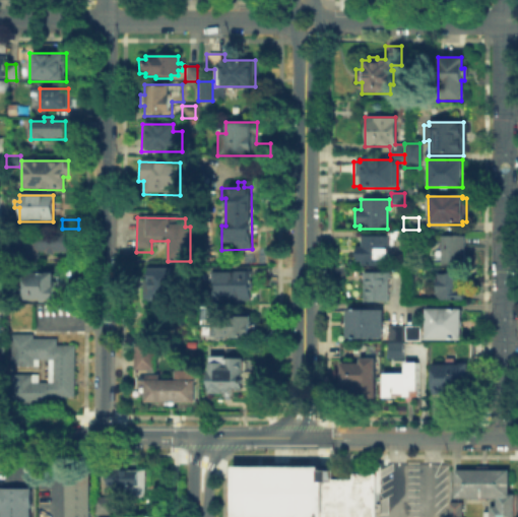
[(386,237),(386,231),(399,231),(399,241),(393,241),(393,246),(389,246),(389,267),(361,267),(361,262),(354,262),(354,247),(361,247),(361,237),(386,237)]
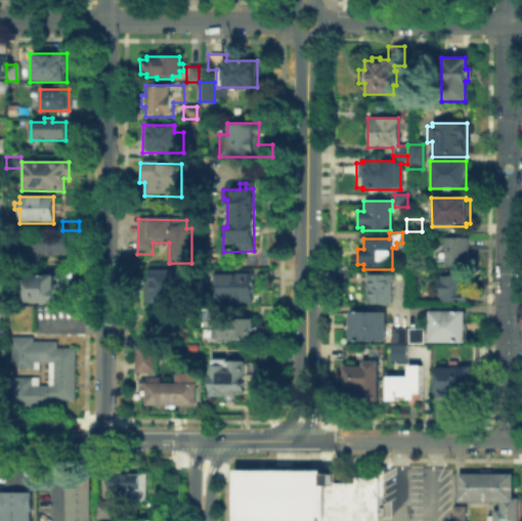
[(67,235),(67,255),(38,255),(38,265),(18,265),(18,235),(67,235)]
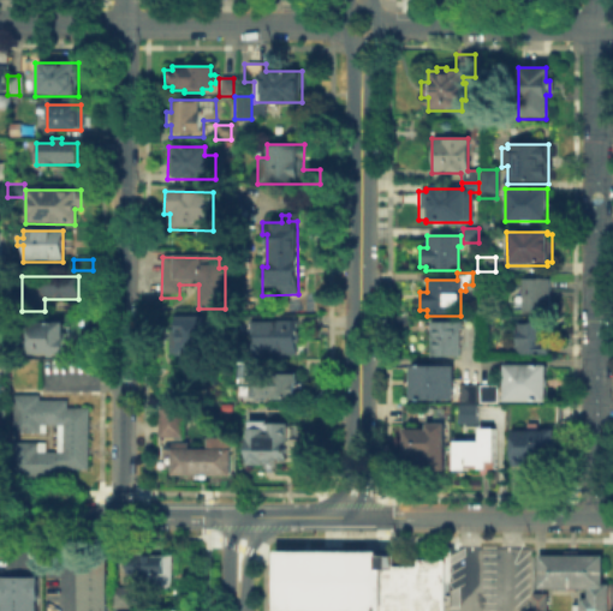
[(547,280),(546,312),(519,312),(521,280),(547,280)]
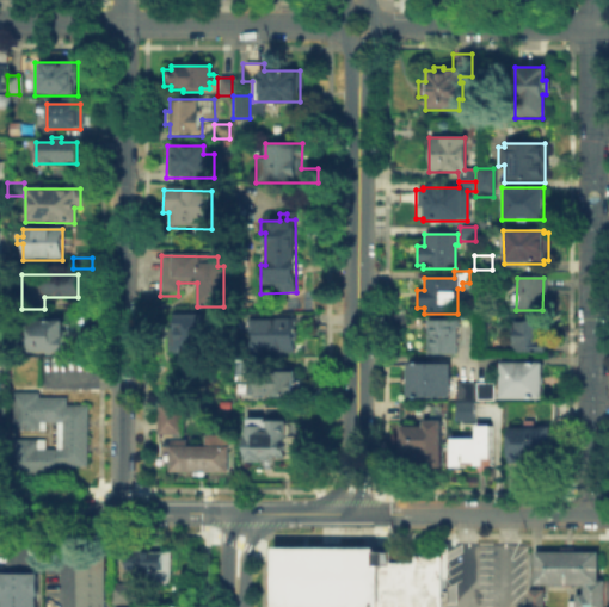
[(288,319),(288,313),(313,313),(313,324),(293,324),(293,354),(252,355),(252,319),(288,319)]
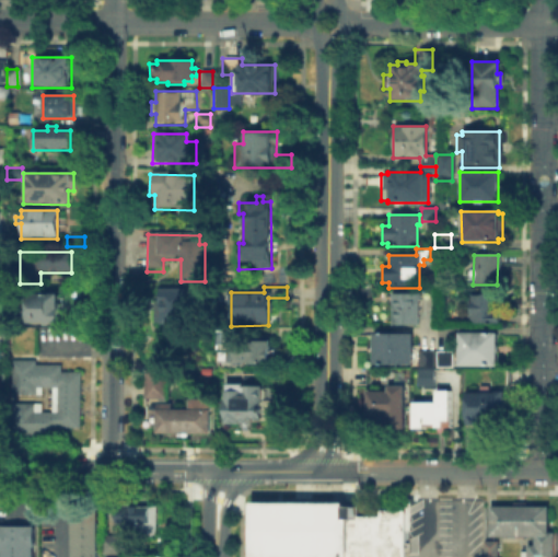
[(154,323),(154,289),(194,290),(194,324),(154,323)]
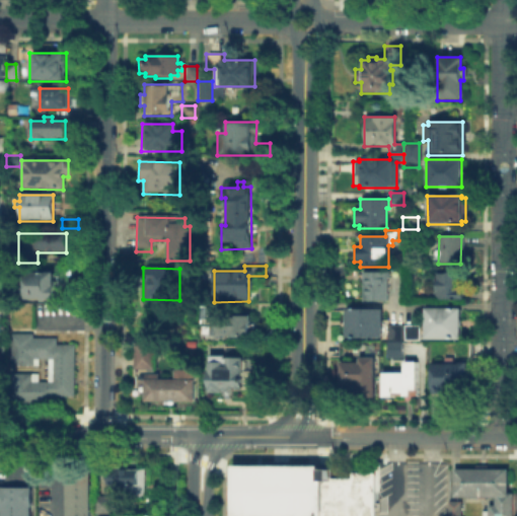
[(328,268),(328,276),(345,276),(345,268),(328,268)]
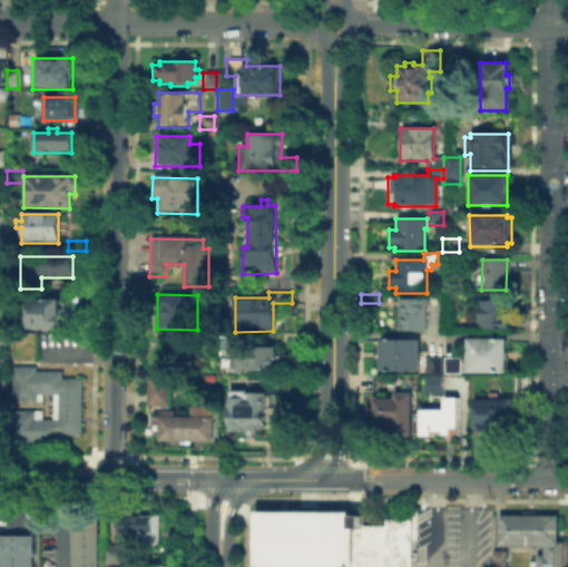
[(58,300),(58,315),(62,315),(62,330),(25,330),(25,300),(58,300)]
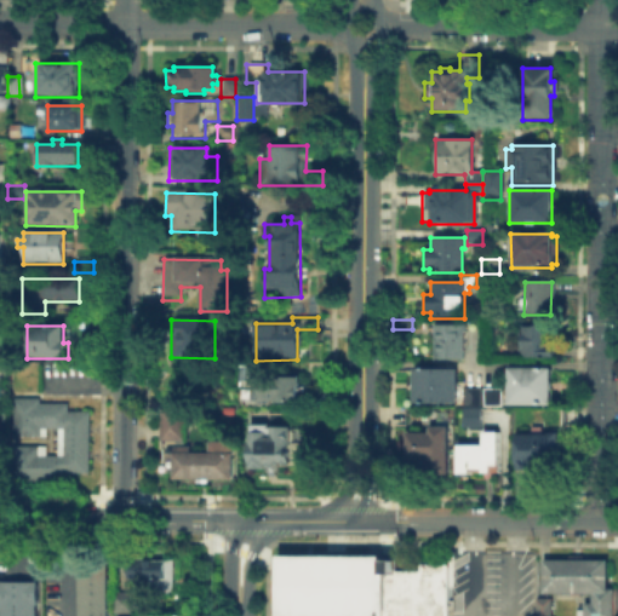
[(463,326),(463,360),(434,360),(434,326),(463,326)]
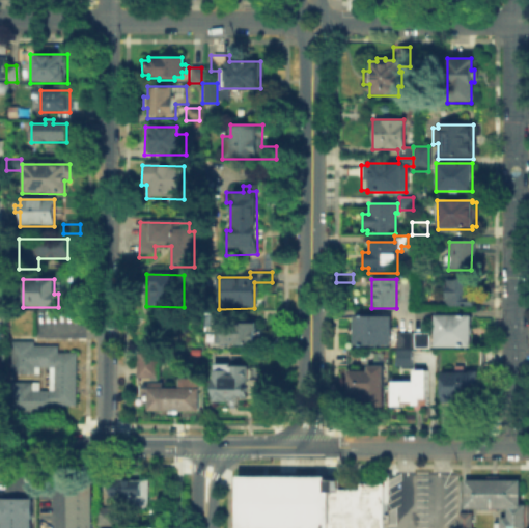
[(444,306),(444,286),(446,286),(446,280),(471,280),(471,292),(474,292),(474,299),(472,299),(472,306),(444,306)]
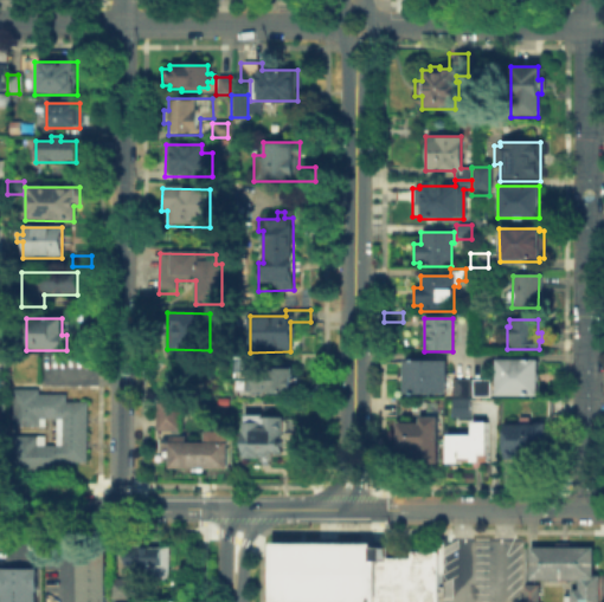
[(495,360),(495,396),(538,396),(538,360),(495,360)]
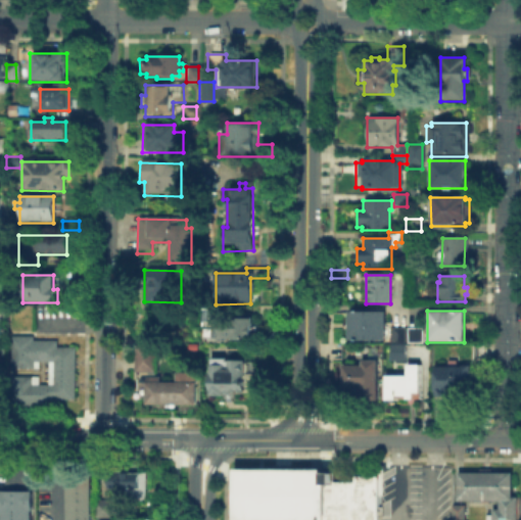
[(384,313),(348,313),(348,341),(384,341),(384,313)]
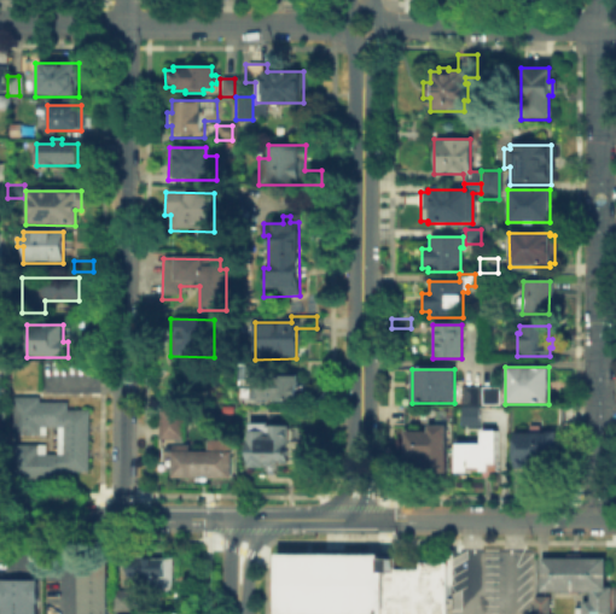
[(300,375),(300,403),(257,403),(257,387),(285,387),(285,375),(300,375)]
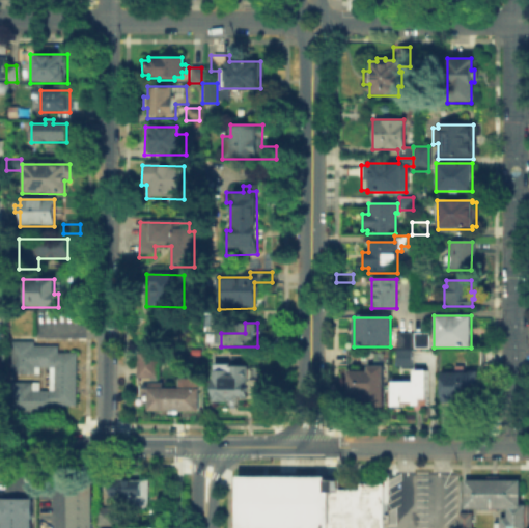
[(395,333),(395,349),(411,349),(411,333),(395,333)]
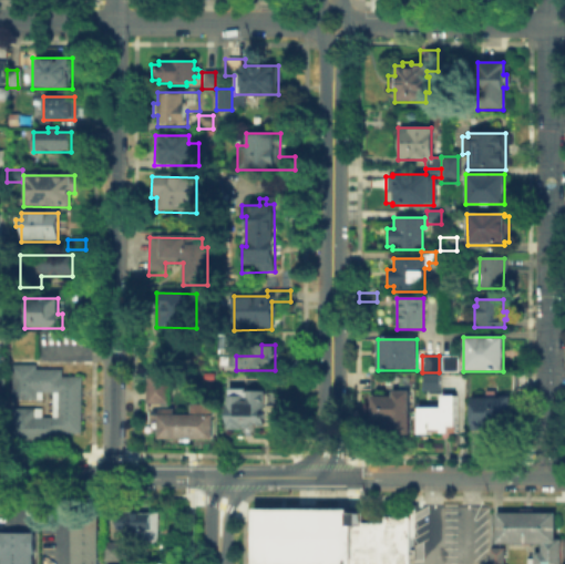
[(441,357),(441,373),(458,373),(458,357),(441,357)]
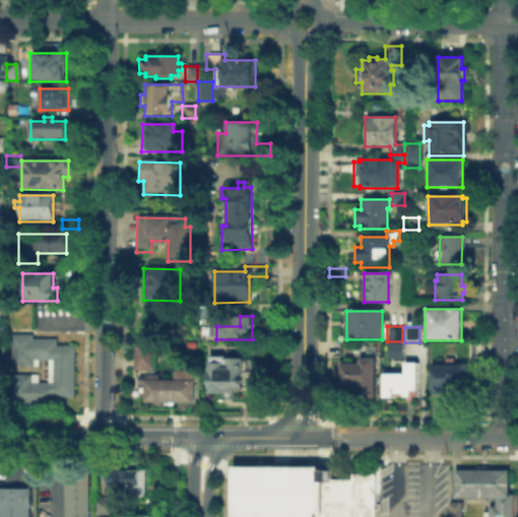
[(30,335),(30,339),(55,339),(55,346),(72,346),(71,398),(54,398),(54,405),(10,405),(10,374),(37,375),(37,383),(47,383),(47,361),(38,361),(38,369),(9,368),(10,335),(30,335)]
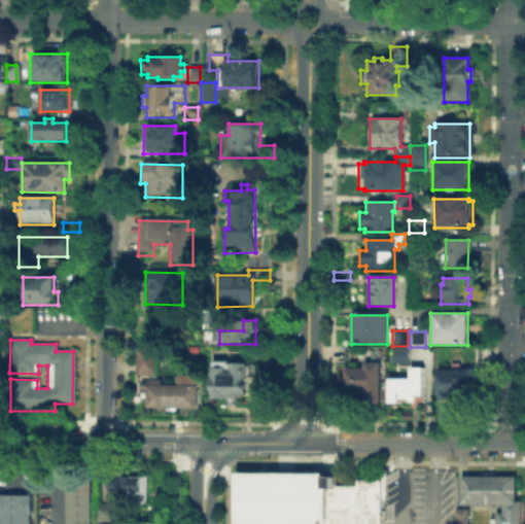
[(343,347),(343,362),(361,362),(361,347),(343,347)]
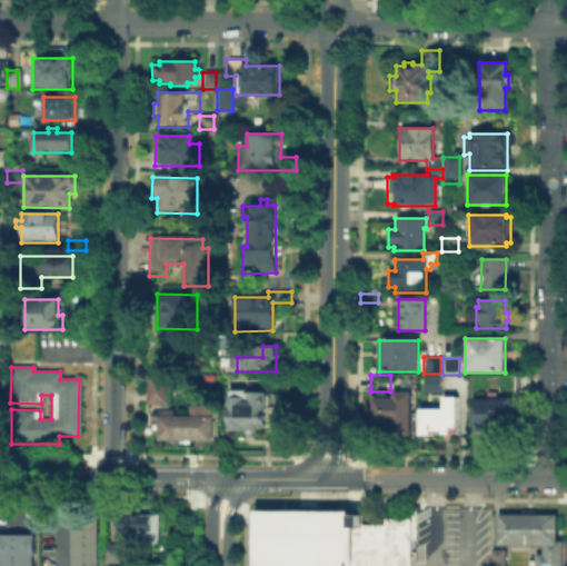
[(424,375),(424,394),(440,394),(440,375),(424,375)]
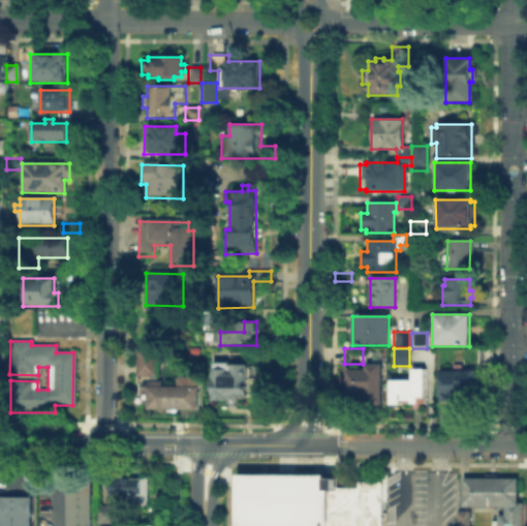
[(479,349),(461,349),(461,364),(479,364),(479,349)]
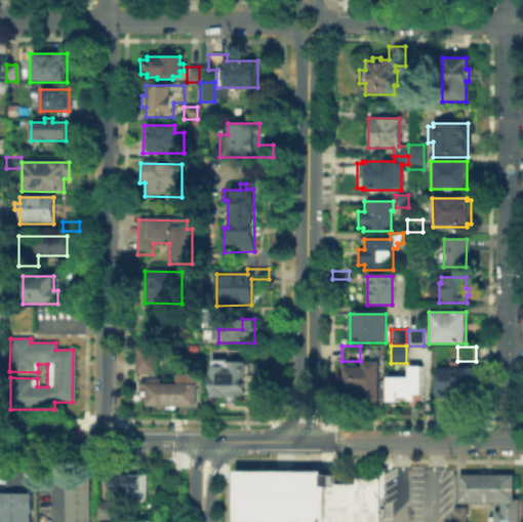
[(154,348),(153,374),(134,374),(134,348),(154,348)]
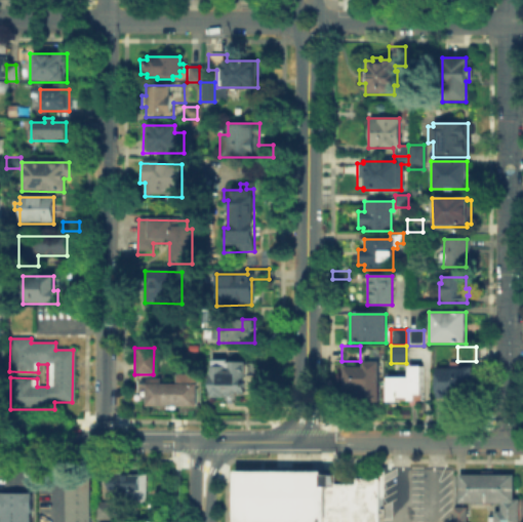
[(208,367),(210,367),(210,359),(225,359),(225,352),(243,351),(244,396),(231,396),(231,402),(222,402),(222,398),(208,398),(208,367)]
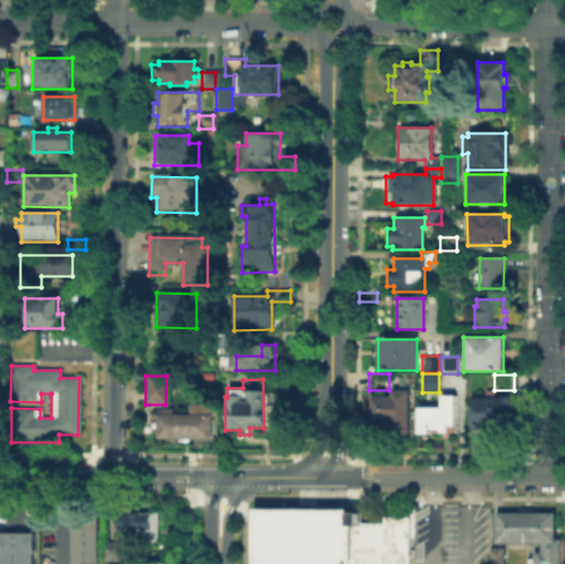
[(370,420),(370,397),(391,397),(391,390),(409,390),(409,434),(394,434),(394,431),(393,432),(391,432),(389,433),(387,432),(386,431),(383,430),(383,428),(383,426),(384,423),(386,421),(387,420),(370,420)]
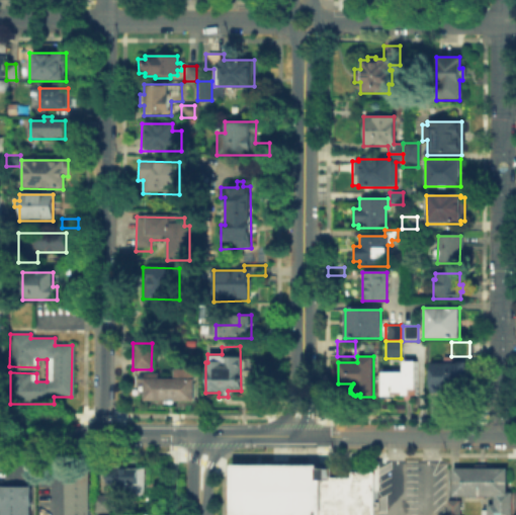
[(415,361),(403,362),(404,373),(381,373),(381,397),(416,397),(415,361)]
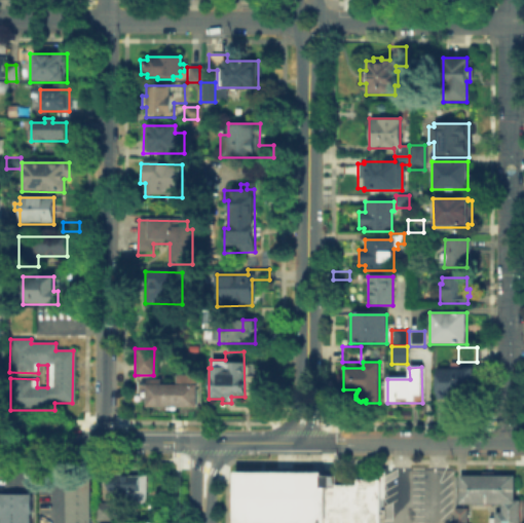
[(438,401),(437,369),(474,369),(474,404),(449,404),(449,401),(438,401)]
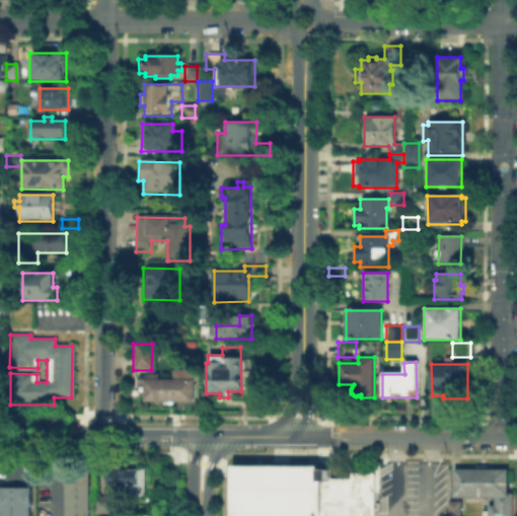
[(192,402),(171,402),(171,406),(162,406),(162,402),(141,402),(141,374),(158,374),(158,379),(172,379),(172,372),(192,372),(192,402)]
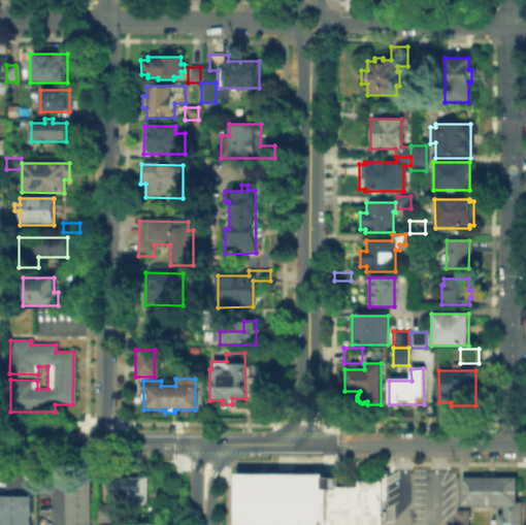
[(235,474),(235,524),(377,524),(377,523),(385,523),(385,497),(377,497),(377,483),(355,482),(355,488),(334,488),(334,479),(328,479),(328,473),(305,472),(305,474),(235,474)]
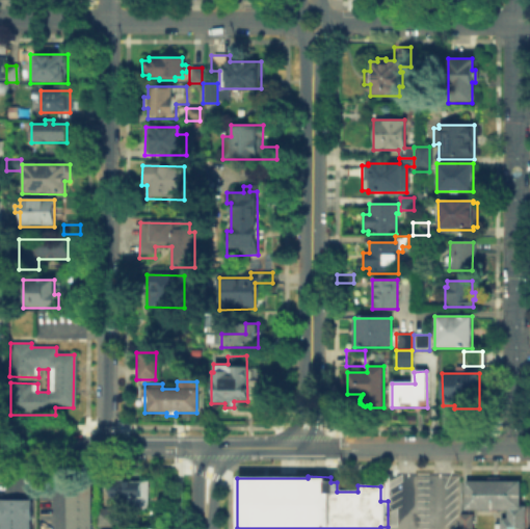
[(108,500),(107,481),(142,481),(142,499),(127,499),(127,503),(124,506),(118,506),(115,503),(115,500),(108,500)]
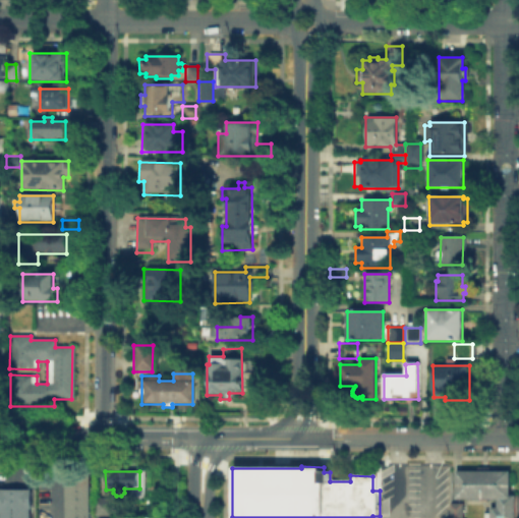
[(487,508),(495,508),(495,500),(453,501),(453,471),(508,471),(509,495),(516,495),(516,517),(480,517),(480,514),(487,514),(487,508)]
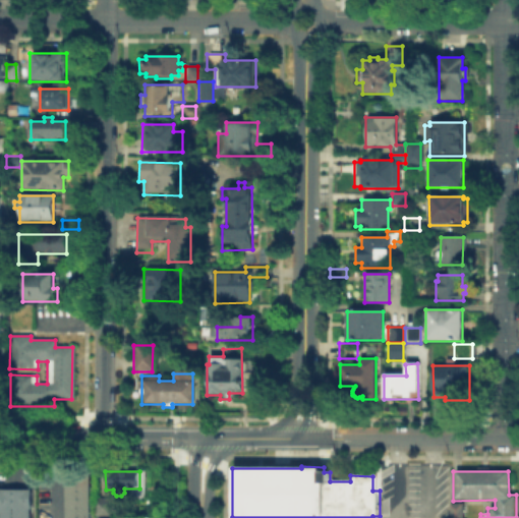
[(90,474),(90,517),(64,517),(64,474),(90,474)]
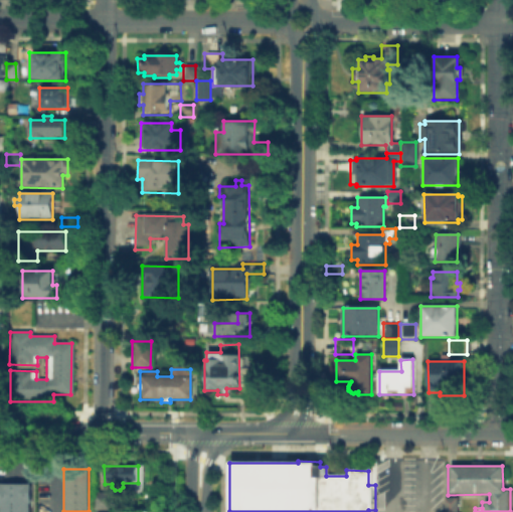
[(0,484),(29,484),(29,511),(0,511),(0,484)]
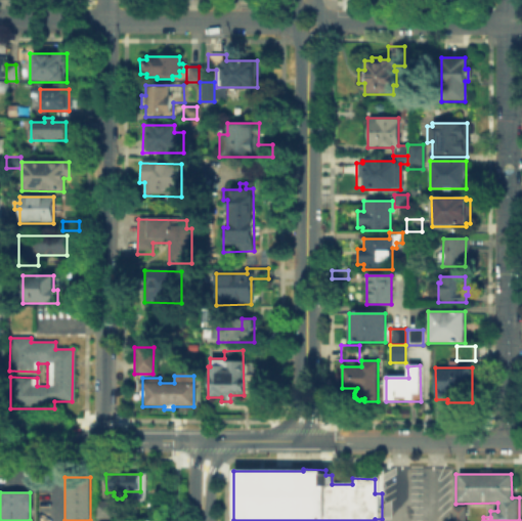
[(111,502),(111,519),(92,519),(92,502),(111,502)]
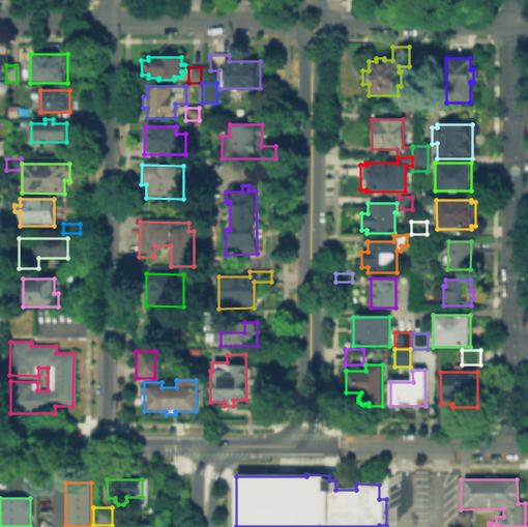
[(456,526),(456,513),(468,513),(468,526),(456,526)]
